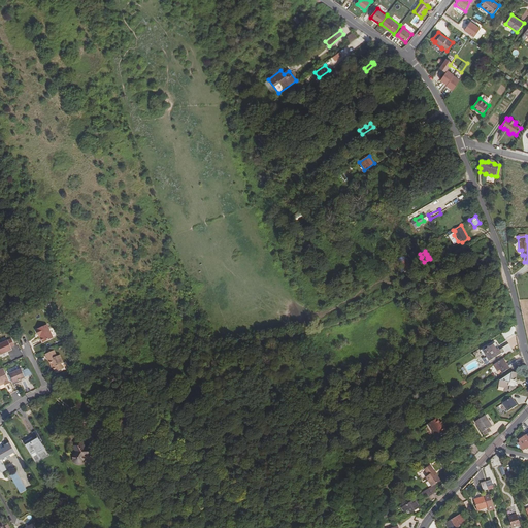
[(405,270),(410,267),(408,263),(406,260),(404,257),(399,260),(405,270)]
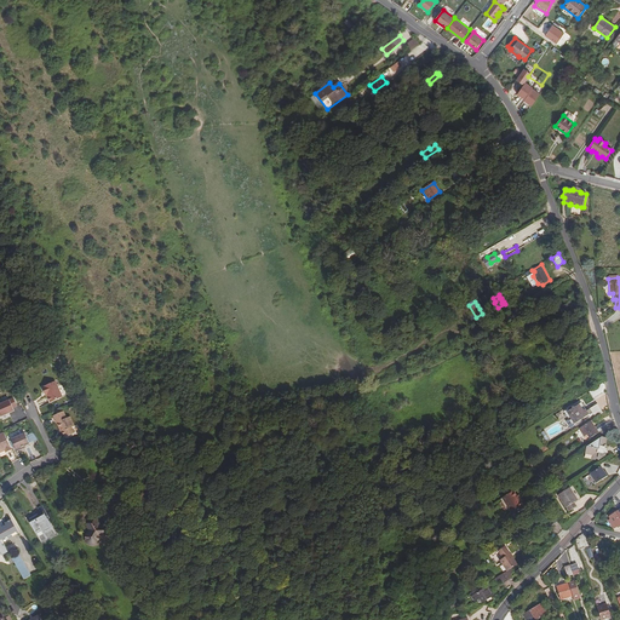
[(51,384),(58,400),(63,399),(62,397),(57,388),(56,382),(51,384)]
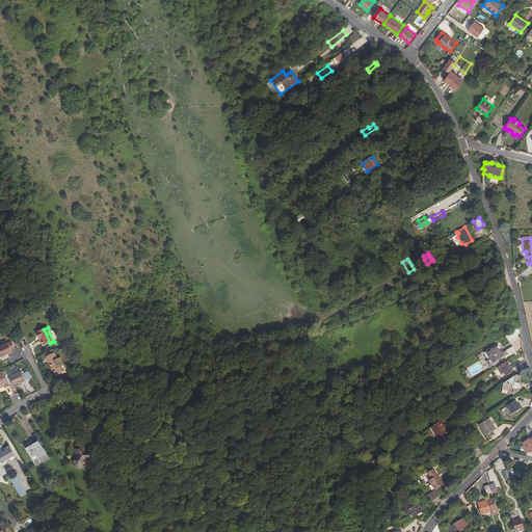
[(41,338),(41,340),(44,346),(50,343),(44,329),(36,333),(38,339),(41,338)]
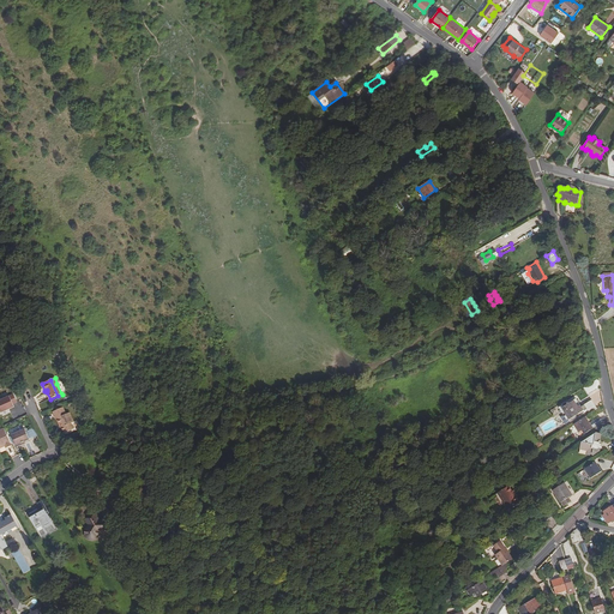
[(17,403),(13,395),(0,401),(0,411),(0,414),(14,408),(12,405),(17,403)]
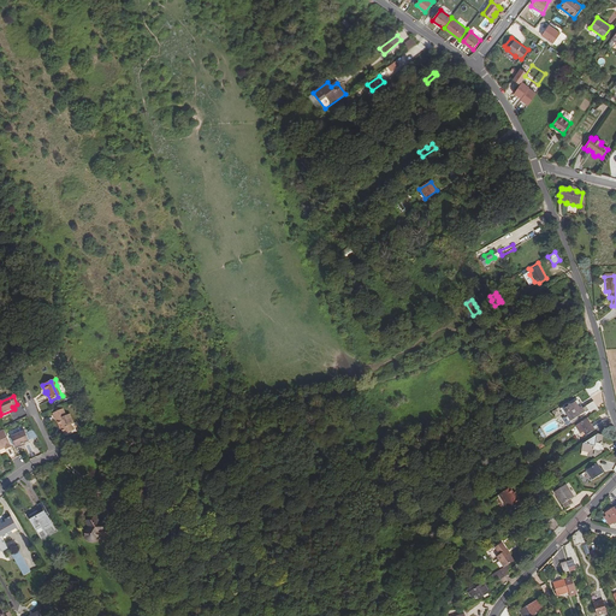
[(590,413),(592,415),(599,410),(593,402),(582,409),(581,408),(580,409),(575,402),(570,406),(569,406),(568,407),(563,412),(566,416),(563,418),(564,419),(562,420),(567,427),(572,425),(570,422),(585,413),(588,410),(590,413)]
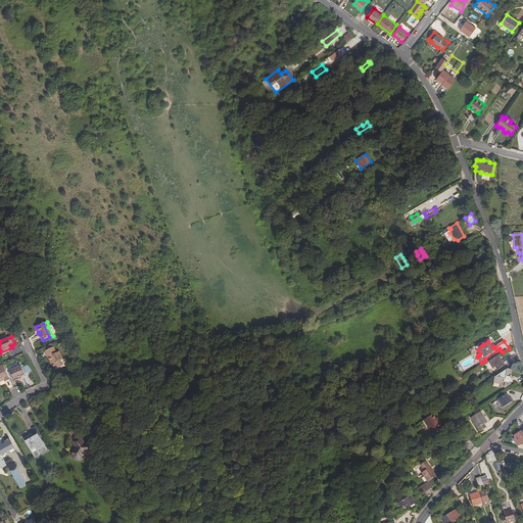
[(52,364),(53,365),(55,370),(63,366),(61,362),(62,360),(59,352),(57,353),(55,347),(45,351),(48,359),(49,358),(51,364),(52,364)]
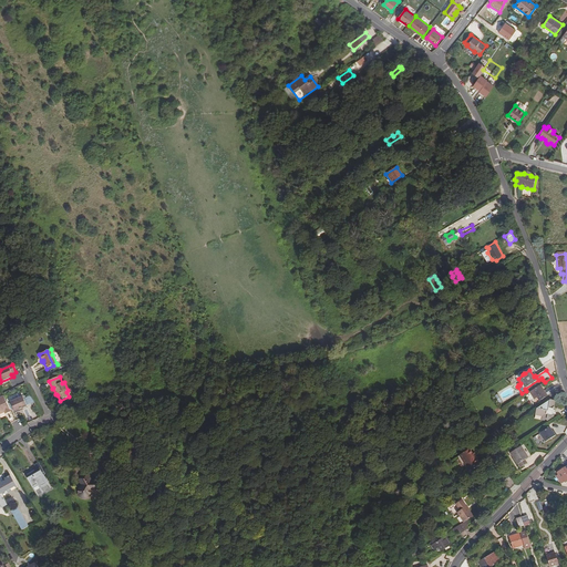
[(538,400),(547,394),(540,385),(531,392),(535,399),(536,398),(538,400)]
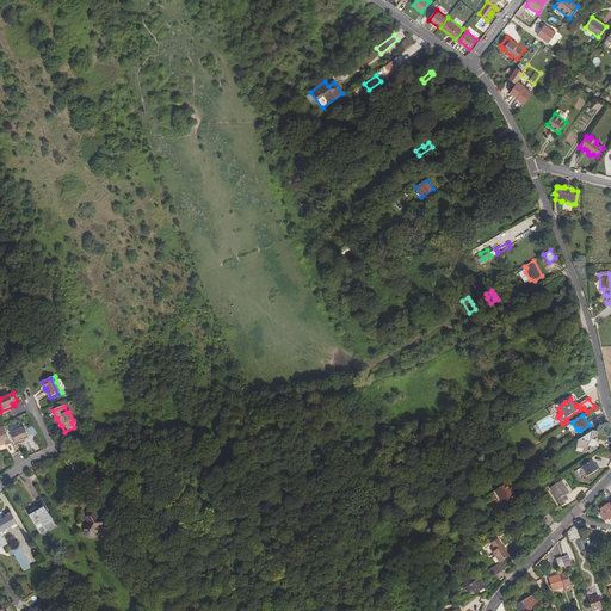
[(11,443),(4,427),(0,429),(0,445),(5,444),(6,446),(11,443)]
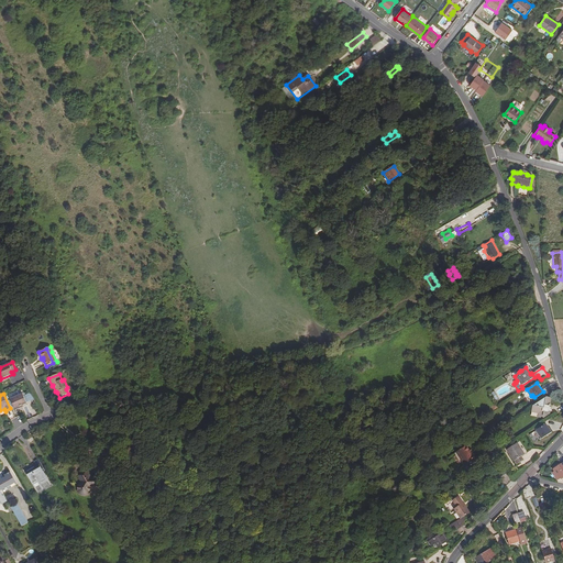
[(14,410),(19,408),(18,407),(22,405),(24,404),(20,395),(10,399),(14,410)]
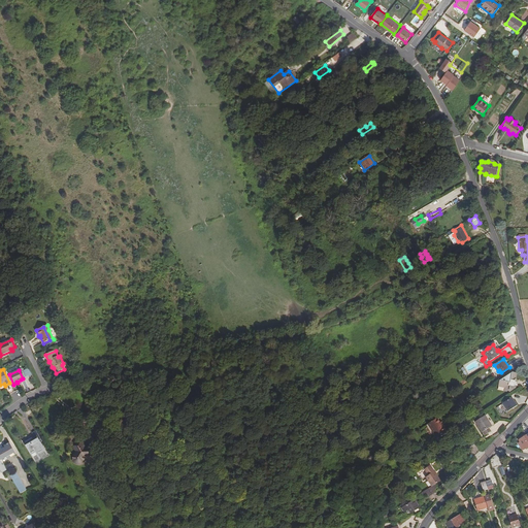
[(517,373),(512,372),(500,380),(498,386),(505,388),(503,391),(506,392),(509,390),(510,391),(516,388),(516,386),(517,386),(518,384),(516,383),(515,381),(517,373)]
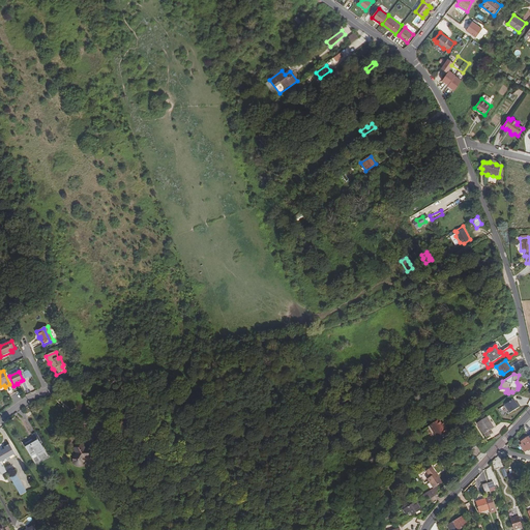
[(510,413),(521,407),(518,403),(518,404),(517,404),(516,403),(516,402),(514,399),(505,405),(510,413)]
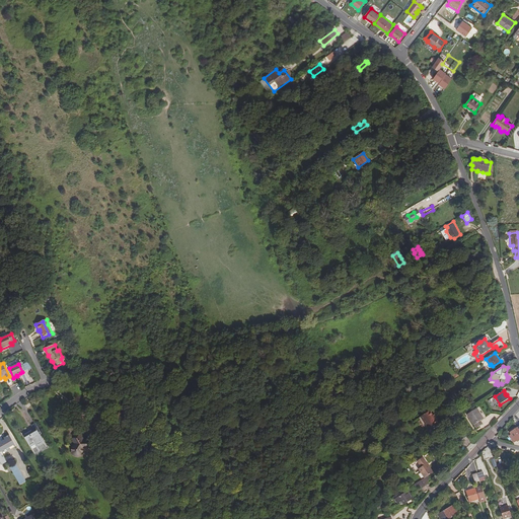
[(476,409),(467,415),(476,428),(483,424),(480,421),(484,419),(476,409)]
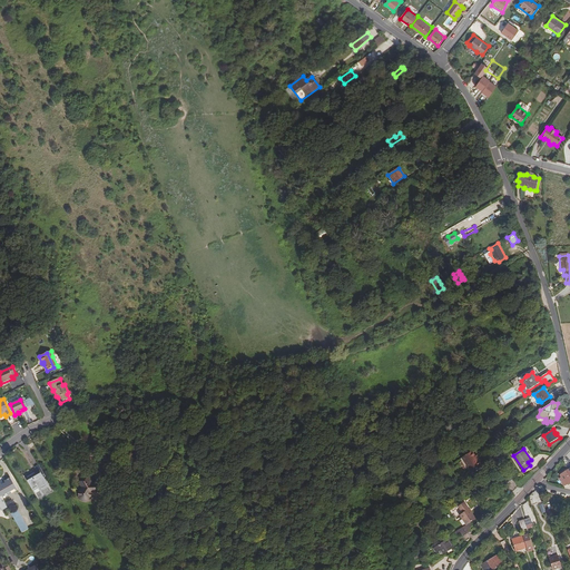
[(473,477),(483,470),(478,461),(480,460),(477,457),(475,457),(472,452),(462,459),(473,477)]
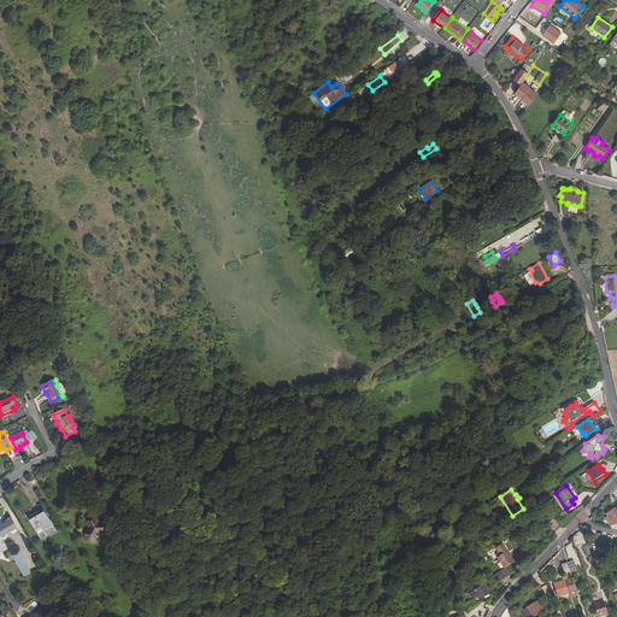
[(48,517),(50,516),(42,504),(37,506),(40,510),(29,517),(37,532),(42,528),(43,532),(53,527),(48,517)]
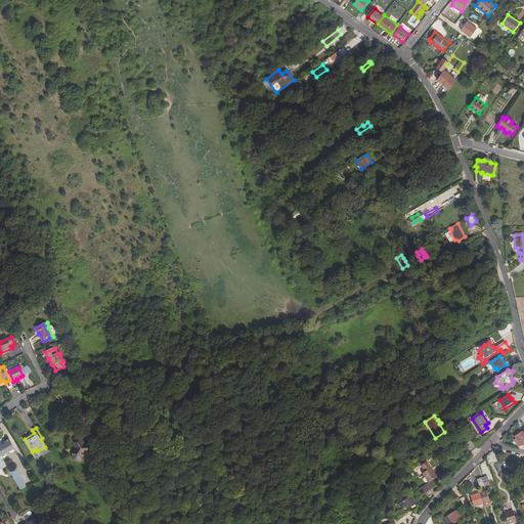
[(519,447),(523,443),(523,432),(515,437),(516,439),(514,440),(519,447)]
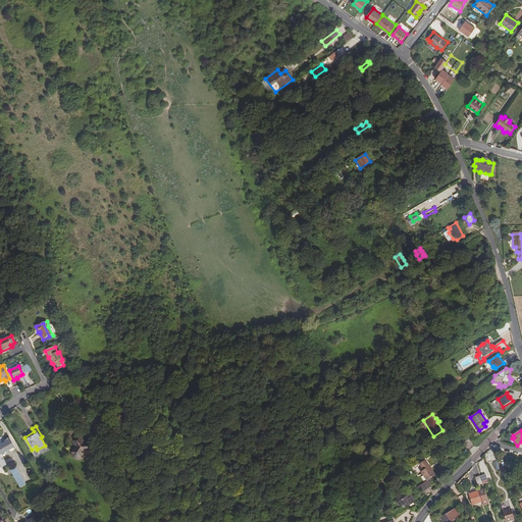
[(82,436),(72,442),(75,447),(72,452),(72,453),(72,455),(73,456),(73,457),(74,458),(75,459),(76,459),(79,459),(81,459),(82,458),(84,457),(86,452),(93,452),(93,442),(86,442),(82,436)]
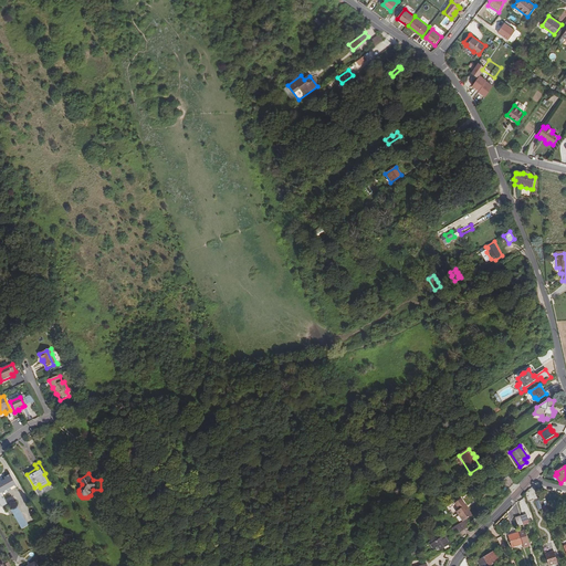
[(0,478),(0,491),(2,495),(8,493),(7,491),(11,489),(12,490),(18,486),(11,474),(6,478),(6,480),(7,481),(3,483),(2,481),(0,478)]
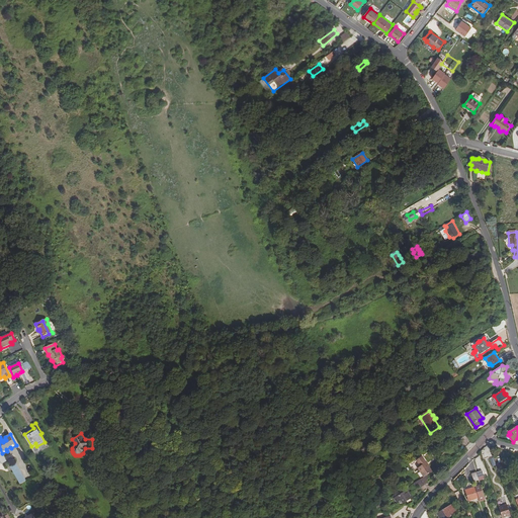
[(418,467),(424,477),(425,477),(433,471),(423,456),(417,460),(420,466),(418,467)]
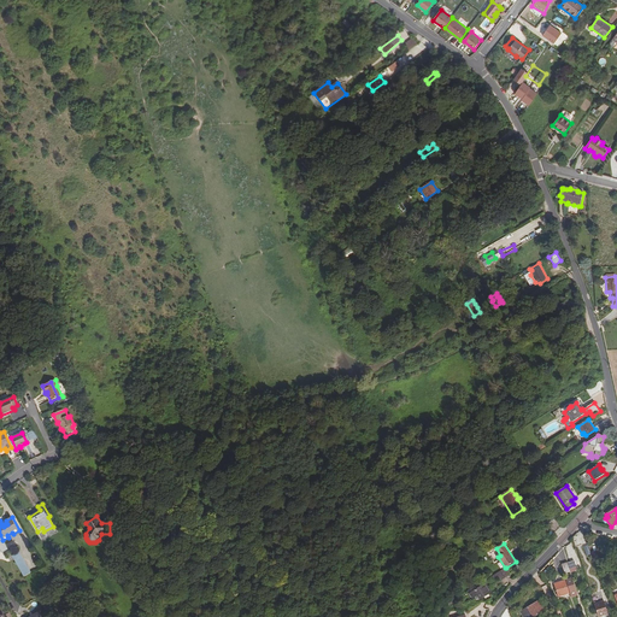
[(591,553),(595,564),(603,560),(599,551),(591,553)]
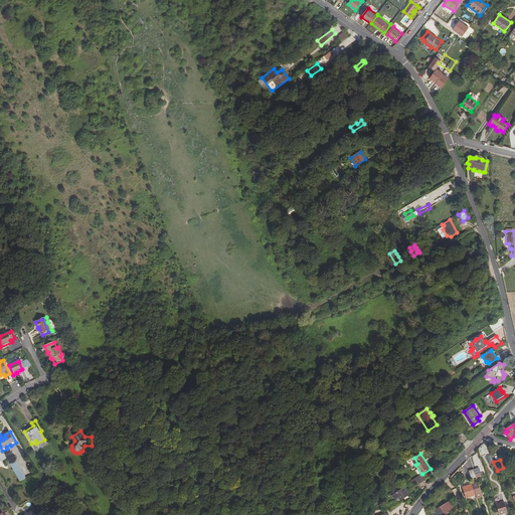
[(11,467),(20,482),(26,478),(16,461),(10,464),(11,467)]
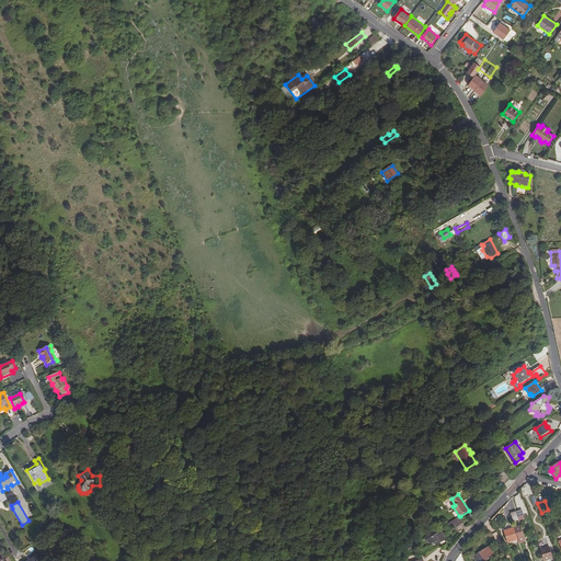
[(525,541),(521,526),(504,531),(507,542),(519,539),(521,542),(525,541)]
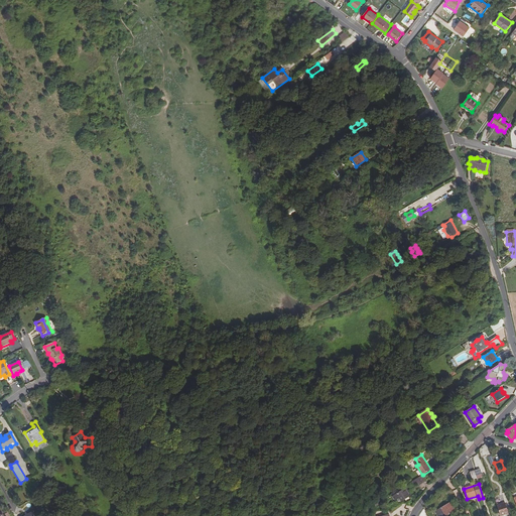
[(406,488),(394,496),(397,500),(399,499),(401,502),(410,496),(406,488)]
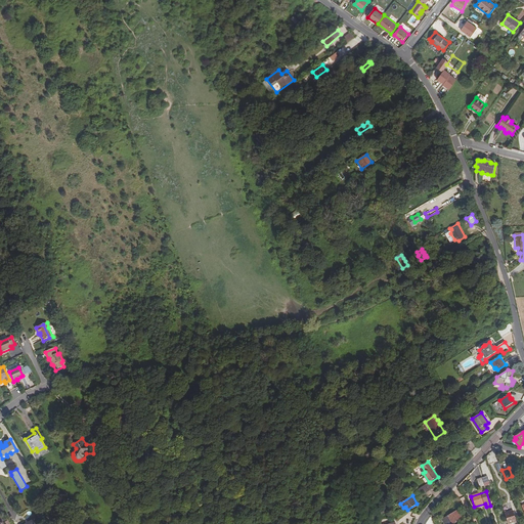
[(457,511),(442,519),(445,523),(452,523),(463,518),(457,511)]
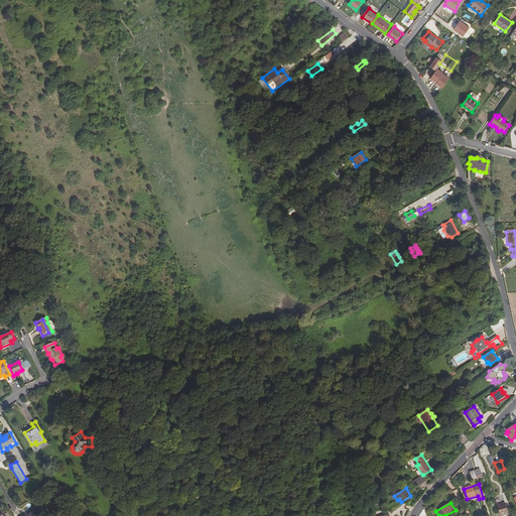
[(498,505),(500,515),(508,513),(505,503),(498,505)]
